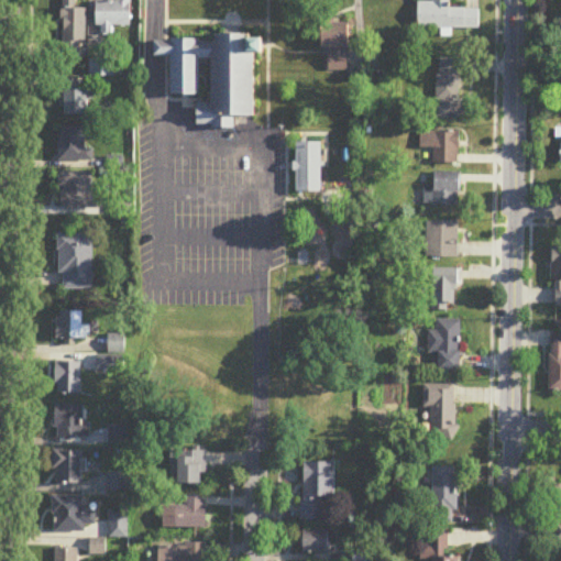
[(73,8),(73,0),(61,0),(59,56),(83,56),(84,8),(73,8)]
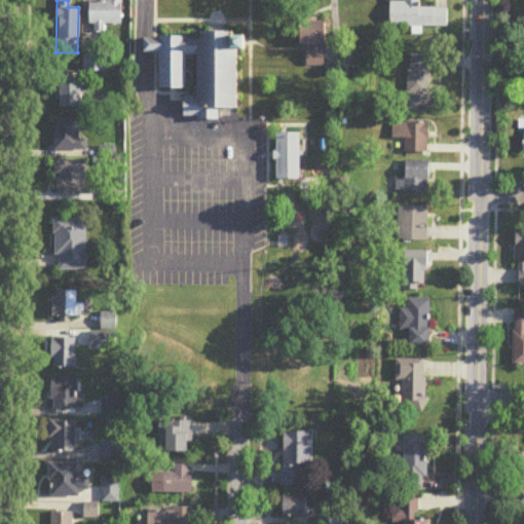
[(88,30),(103,30),(103,25),(120,25),(120,0),(88,0),(88,30)]
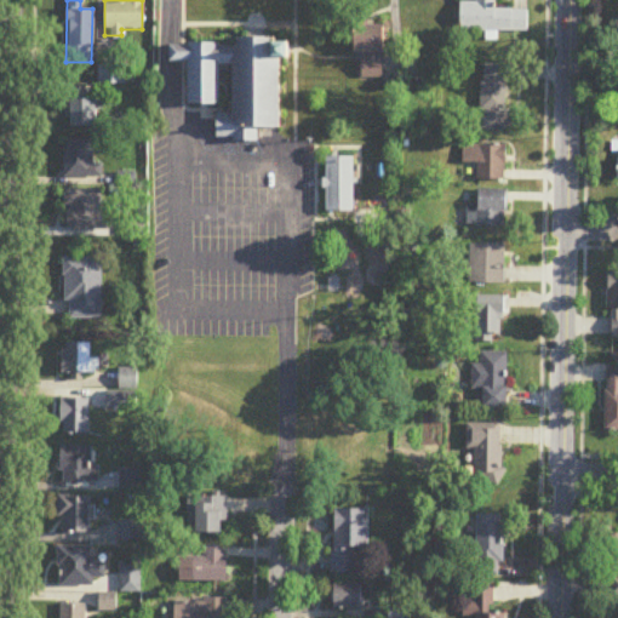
[(495,9),(495,0),(461,0),(461,30),(528,32),(528,9),(495,9)]
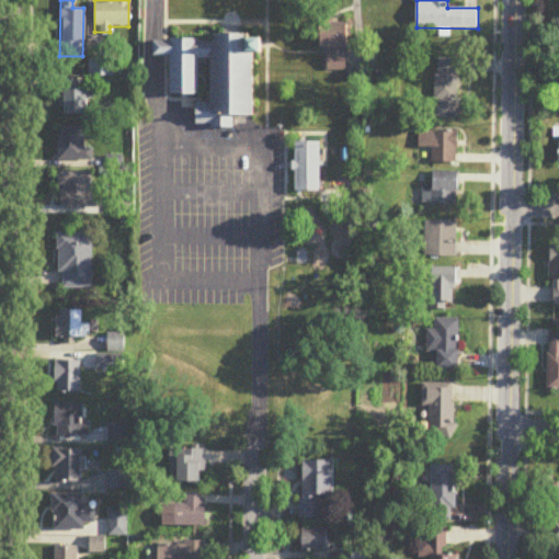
[(349,22),(323,22),(323,47),(349,47),(349,22)]
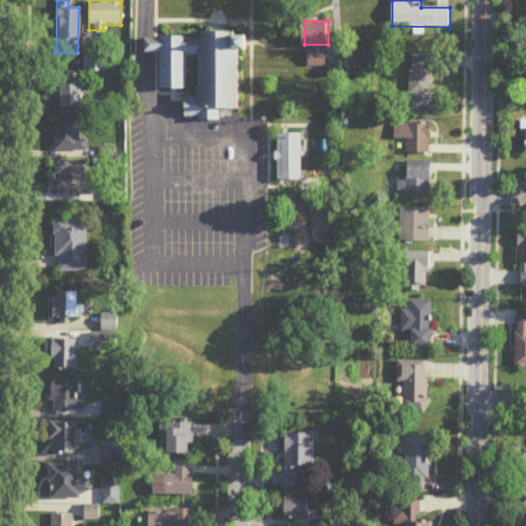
[(238,107),(238,34),(143,34),(143,52),(160,51),(160,87),(187,87),(187,54),(199,54),(200,95),(185,95),(185,119),(218,119),(218,107),(238,107)]
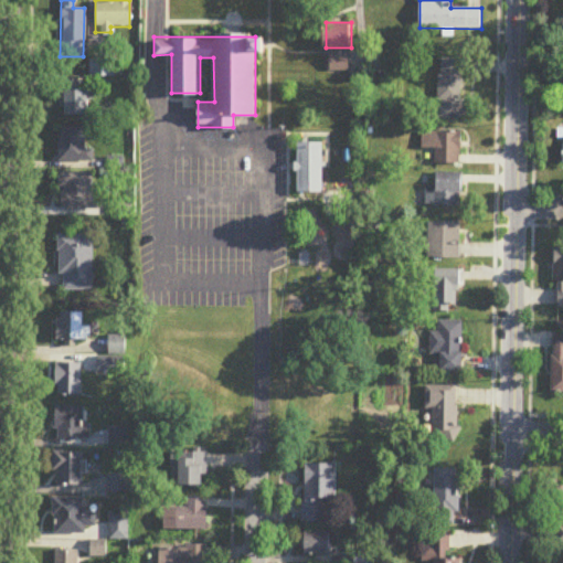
[(437,118),(461,118),(461,57),(437,57),(437,118)]
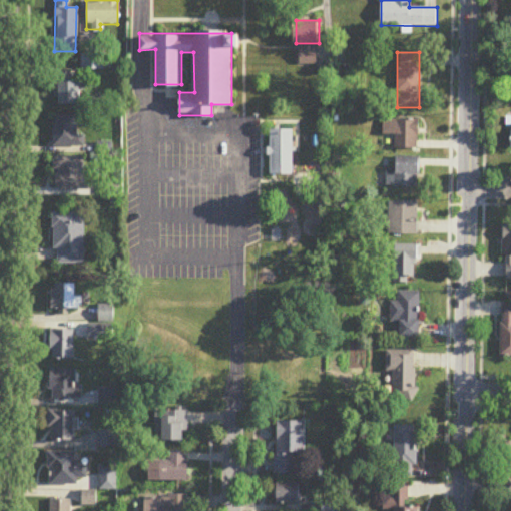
[(100,55),(80,55),(80,67),(100,67),(100,55)]
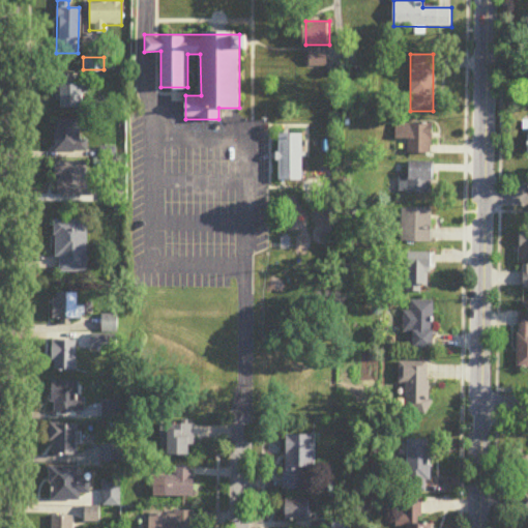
[(57,82),(57,107),(84,107),(84,82),(57,82)]
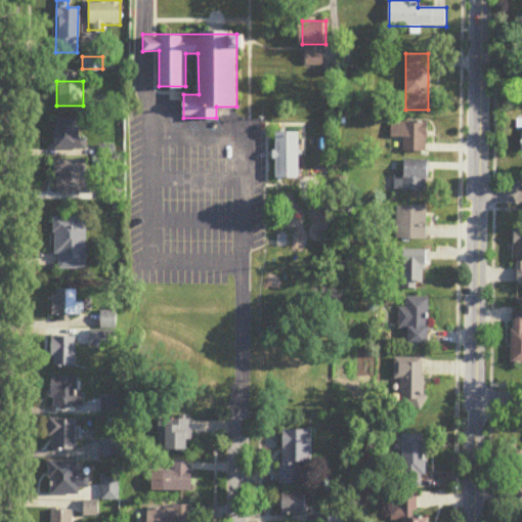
[(80,117),(53,117),(53,148),(80,148),(80,117)]
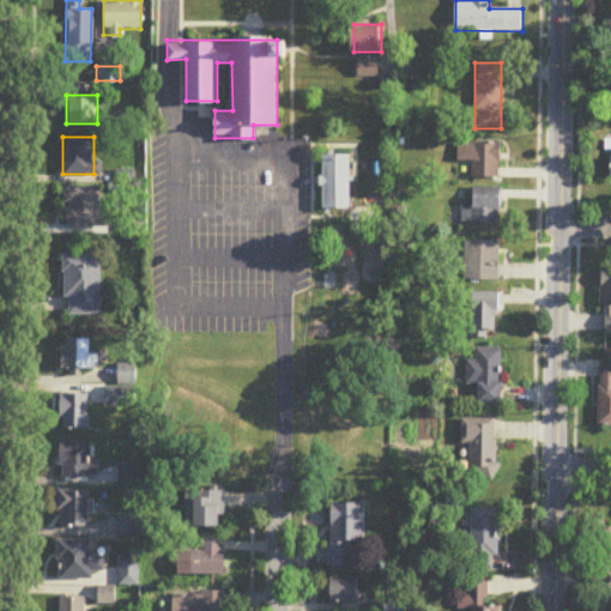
[(500,143),(458,143),(458,159),(471,159),(471,176),(500,176),(500,143)]
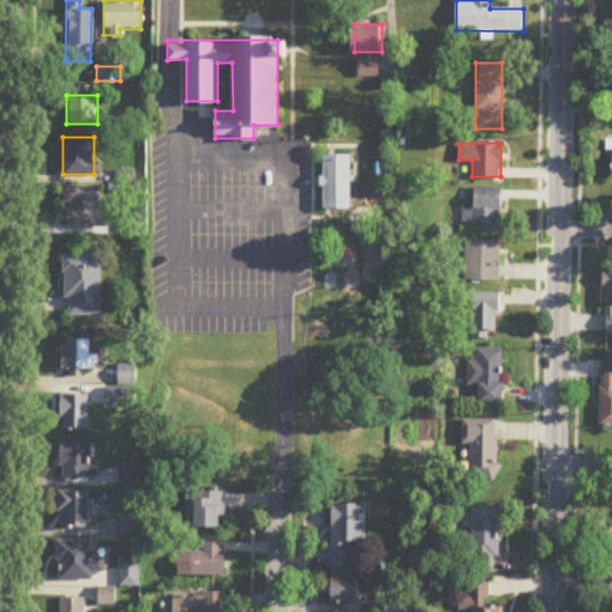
[(351,209),(351,154),(323,154),(322,209),(351,209)]
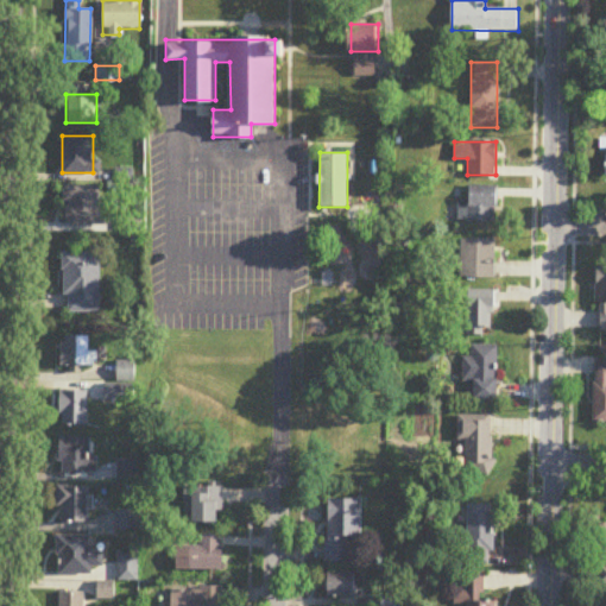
[(99,208),(99,185),(63,185),(63,222),(105,223),(105,208),(99,208)]
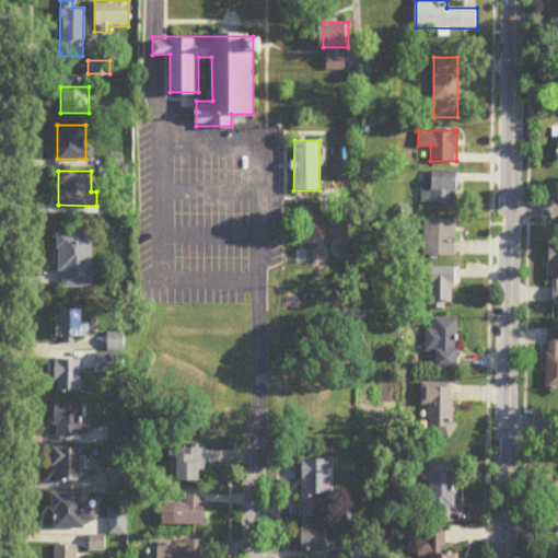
[(420,202),(458,202),(458,171),(430,171),(430,187),(420,187),(420,202)]
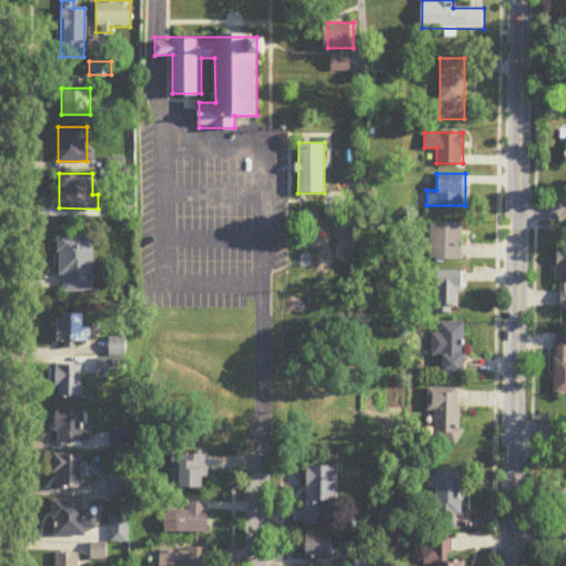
[(428,259),(461,259),(461,222),(428,222),(428,259)]
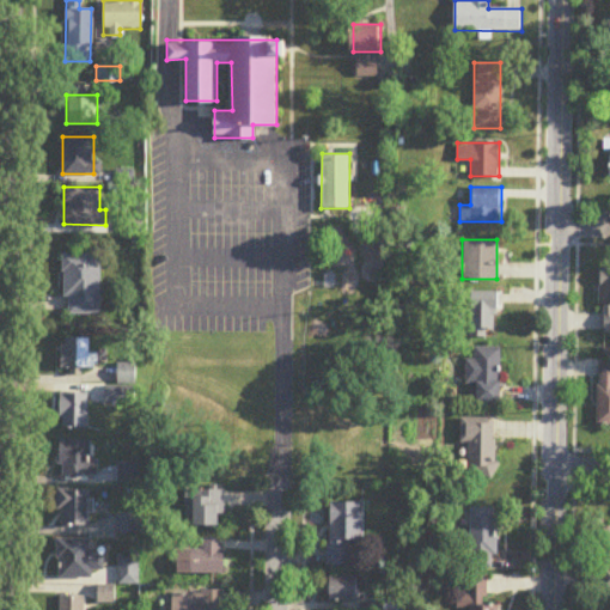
[(98,254),(62,254),(62,313),(98,313),(98,254)]
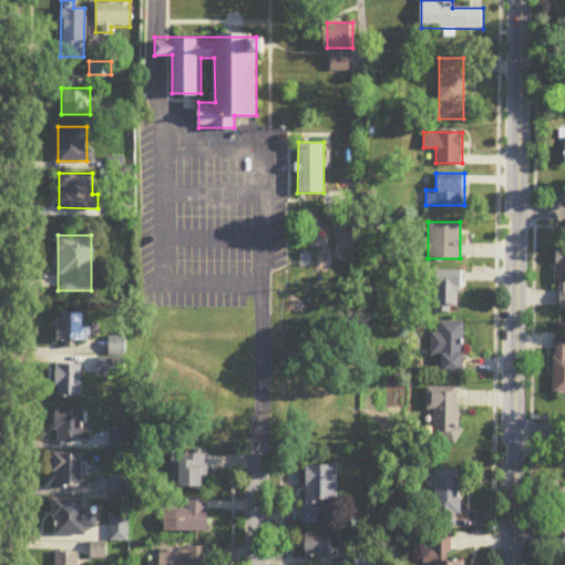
[(564,248),(554,249),(554,309),(564,308),(564,248)]
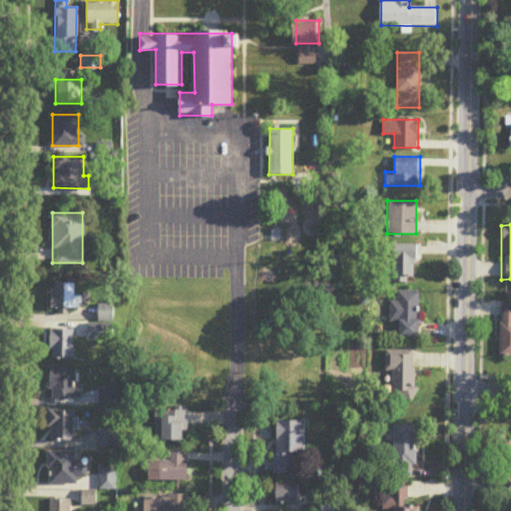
[(392,283),(416,283),(416,244),(392,244),(392,283)]
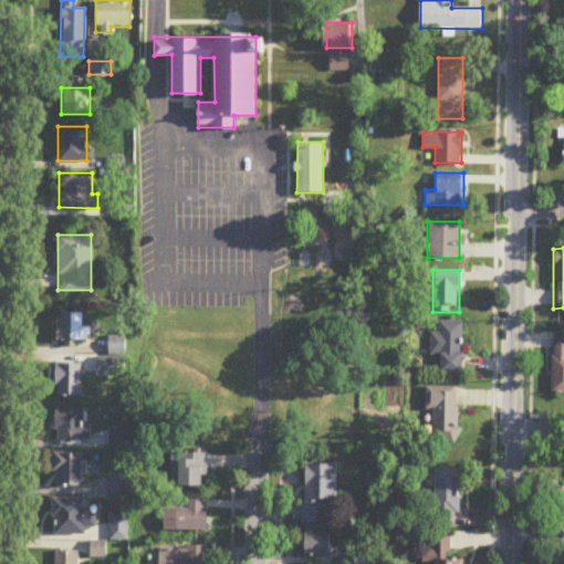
[(55,341),(83,341),(83,312),(55,312),(55,341)]
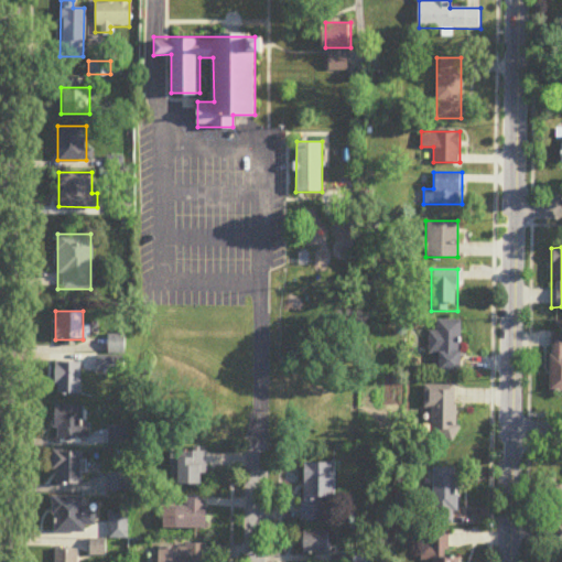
[(428,355),(439,355),(439,370),(461,370),(461,320),(434,320),(435,330),(428,330),(428,355)]
